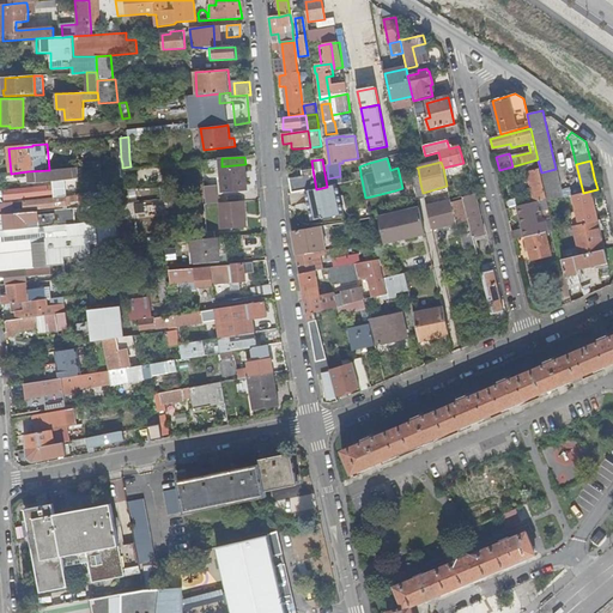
[(248,189),(246,164),(222,167),(223,192),(248,189)]
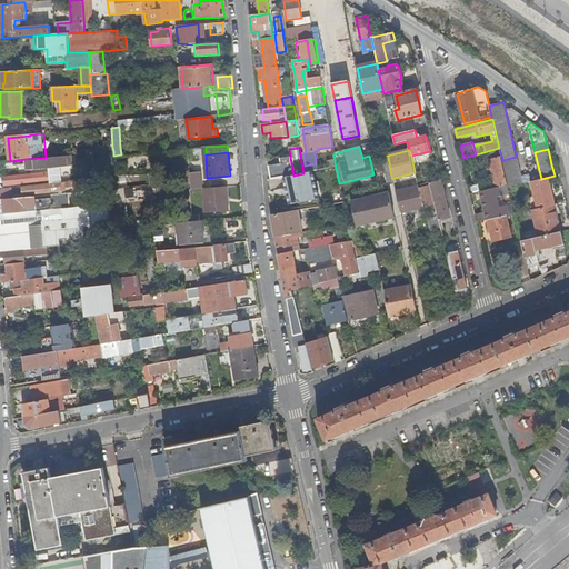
[(72,156),(26,160),(27,171),(73,166),(72,156)]
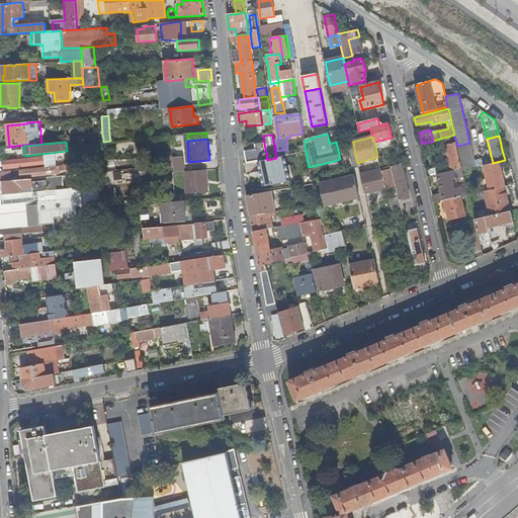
[(251,155),(250,149),(244,151),(247,164),(258,161),(267,160),(264,143),(255,145),(256,148),(256,151),(260,151),(261,153),(251,155)]
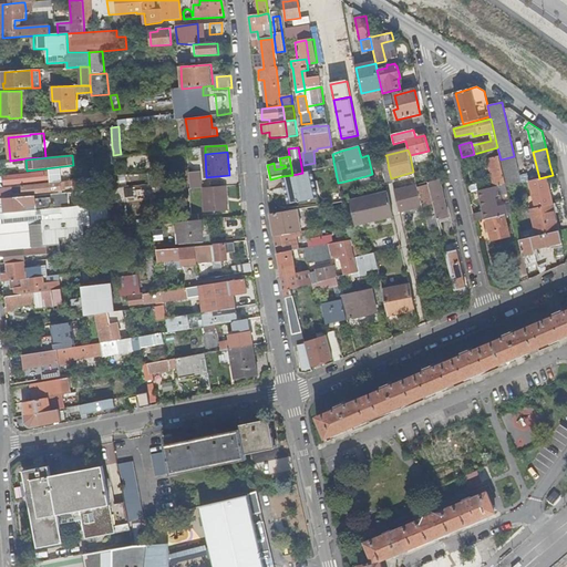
[(380,158),(383,172),(389,169),(387,156),(380,158)]
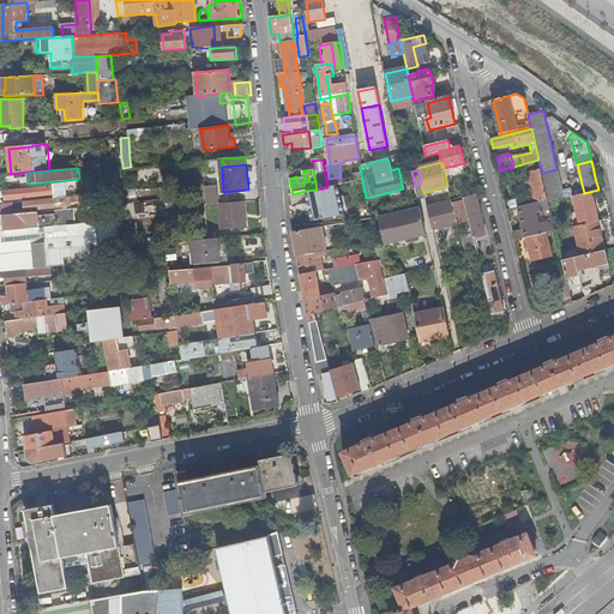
[(547,199),(540,169),(528,172),(535,202),(547,199)]
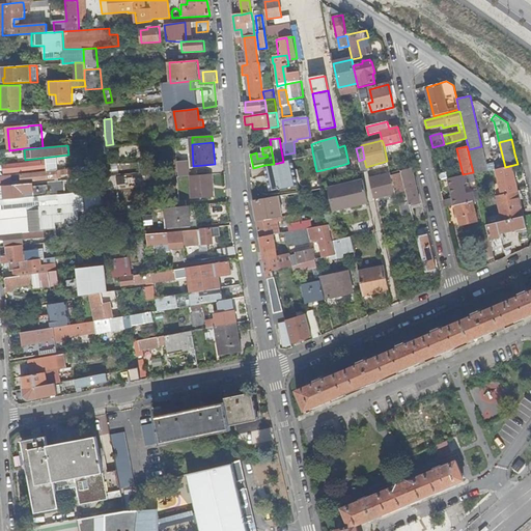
[(487,171),(481,146),(469,149),(474,172),(474,174),(487,171)]
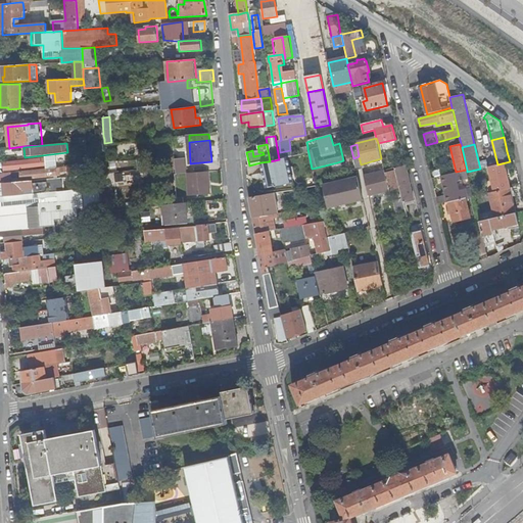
[(76,164),(75,154),(65,155),(65,165),(76,164)]
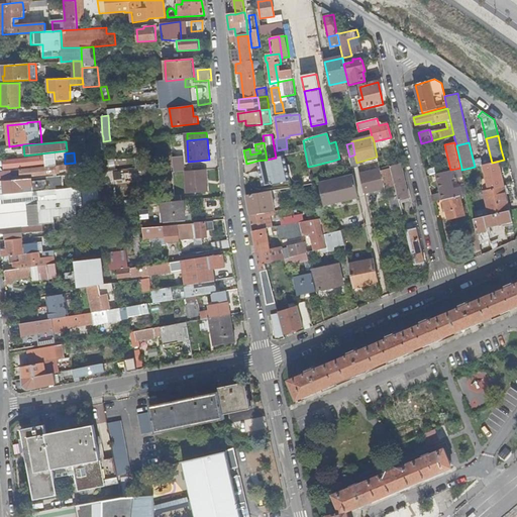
[(352,169),(357,168),(356,163),(354,154),(349,157),(352,169)]
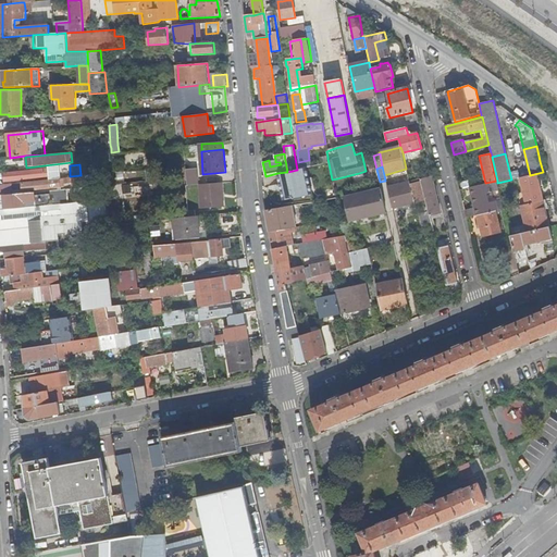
[(281,185),(284,201),(313,196),(307,168),(297,170),(287,172),(277,173),(281,185)]
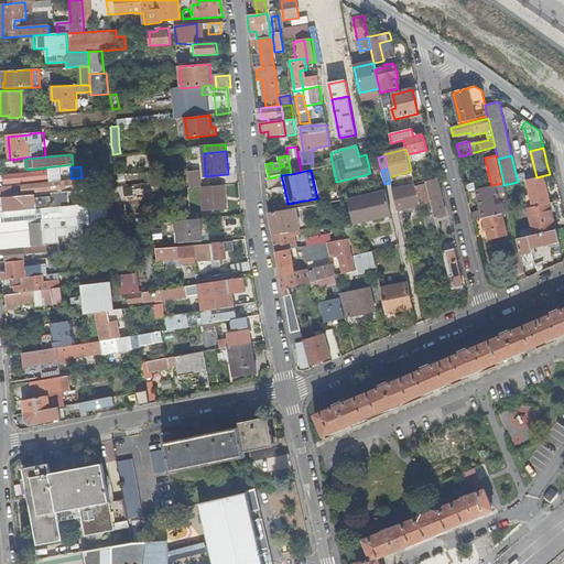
[(199,171),(188,172),(191,188),(201,187),(199,171)]
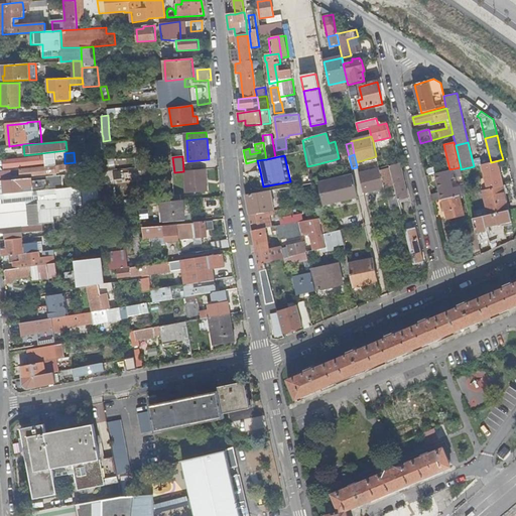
[(28,158),(29,165),(45,164),(44,158),(37,159),(37,157),(28,158)]
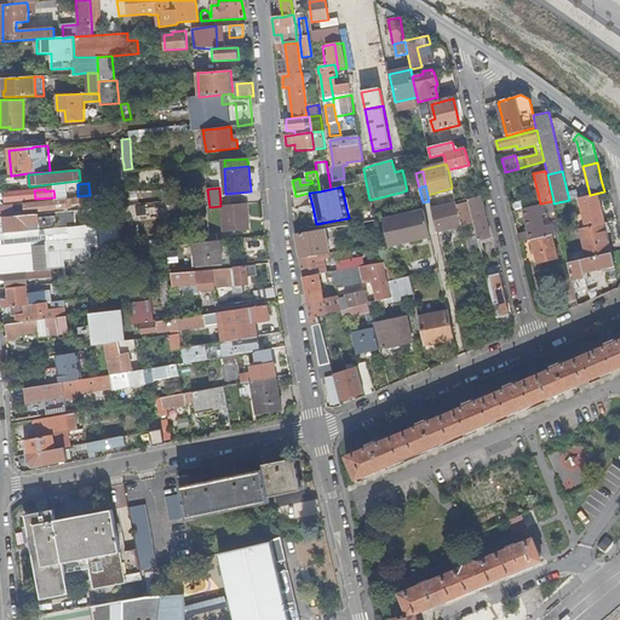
[(5,202),(35,199),(34,190),(4,193),(5,202)]
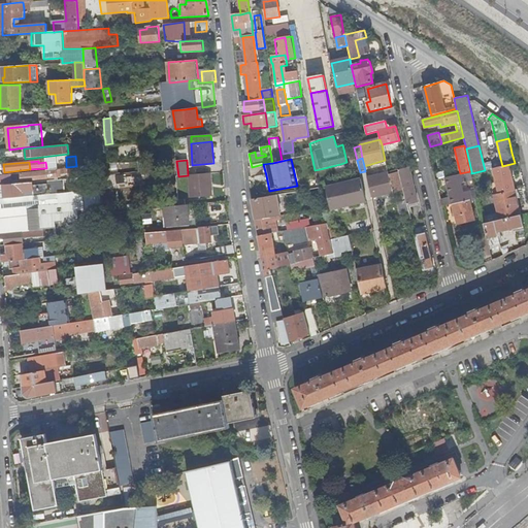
[(347,162),(340,164),(341,170),(349,168),(347,162)]
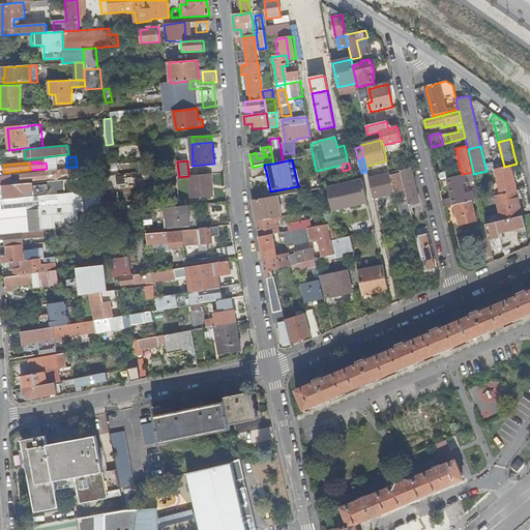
[(106,176),(107,189),(145,186),(144,171),(118,173),(117,164),(110,165),(111,175),(106,176)]
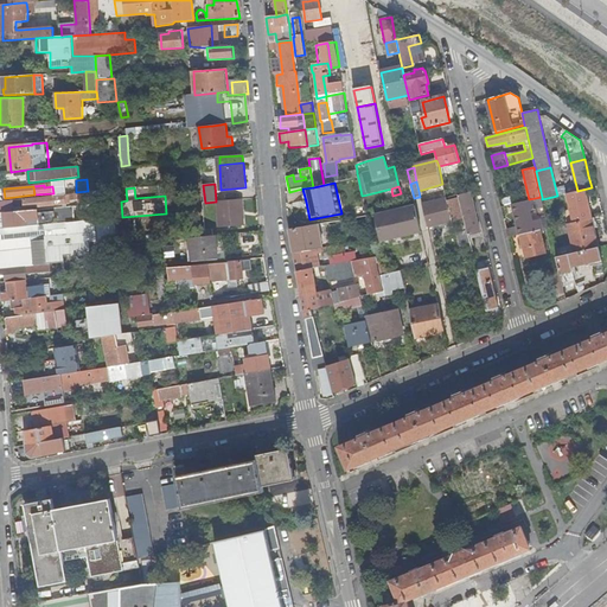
[(116,197),(115,190),(89,192),(88,192),(78,193),(78,206),(90,205),(90,199),(116,197)]
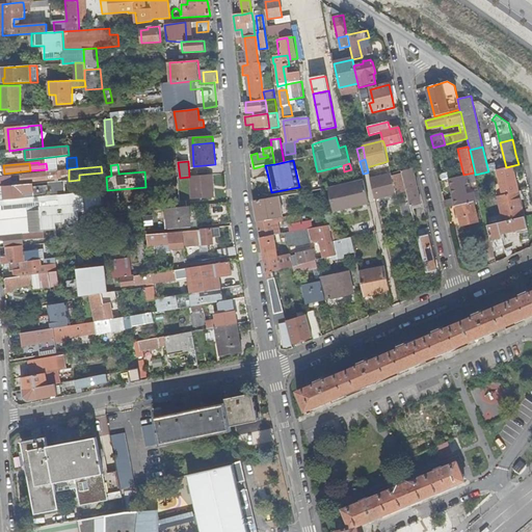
[(497,170),(503,195),(520,191),(513,166),(497,170)]
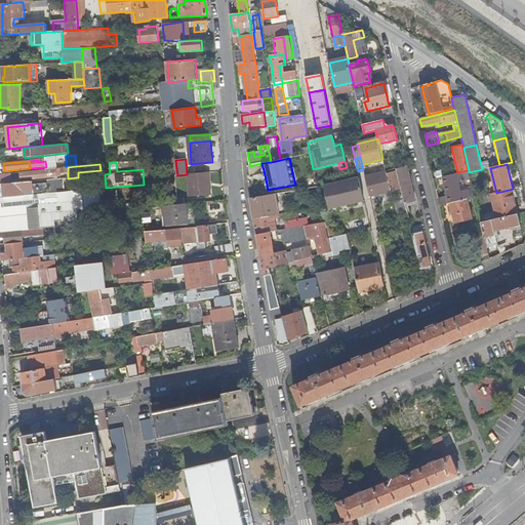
[(415,202),(407,166),(397,169),(402,189),(404,200),(405,204),(415,202)]
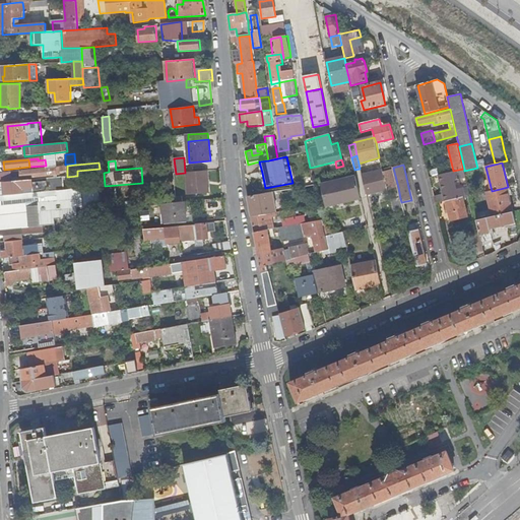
[(61,175),(60,167),(19,171),(20,178),(61,175)]
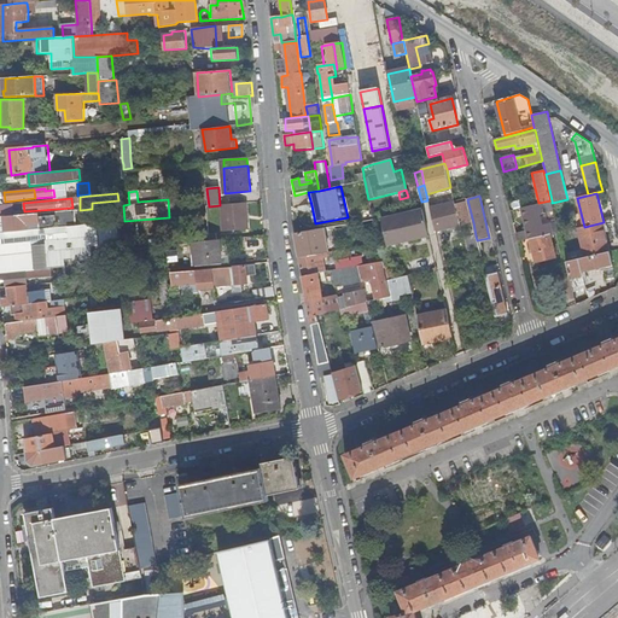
[(460,226),(473,222),(467,199),(454,202),(460,226)]
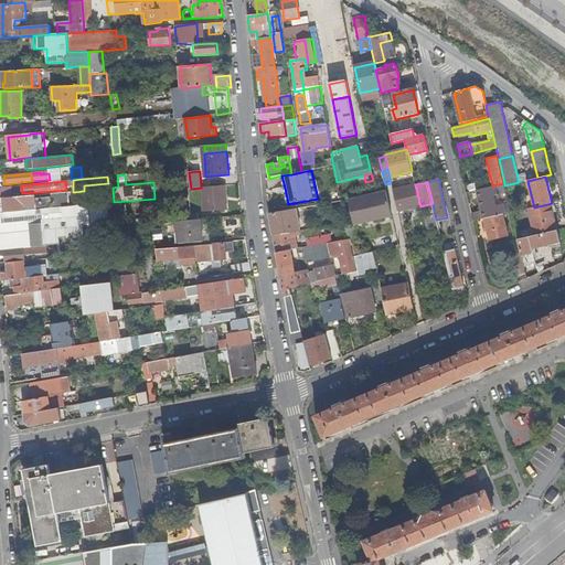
[(420,206),(415,184),(393,191),(398,212),(420,206)]
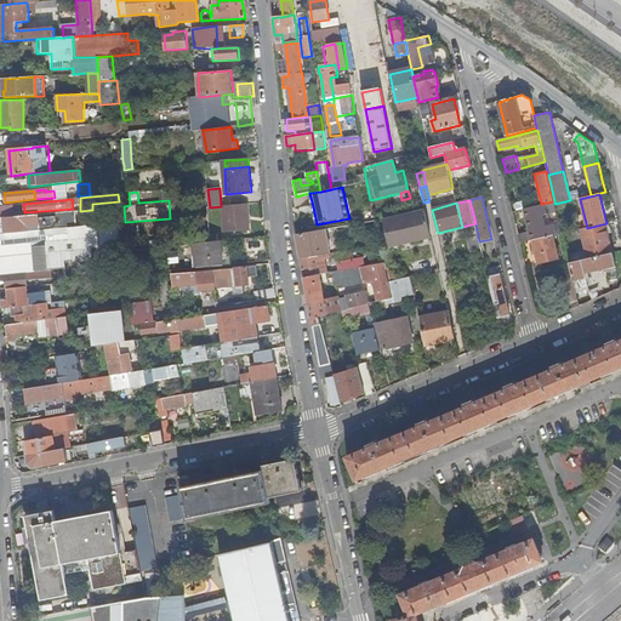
[(552,221),(554,229),(554,234),(560,232),(553,203),(547,204),(552,221)]
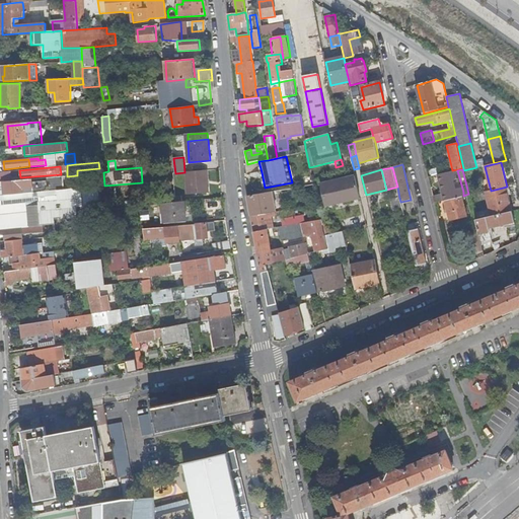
[(210,193),(208,170),(187,172),(189,195),(210,193)]
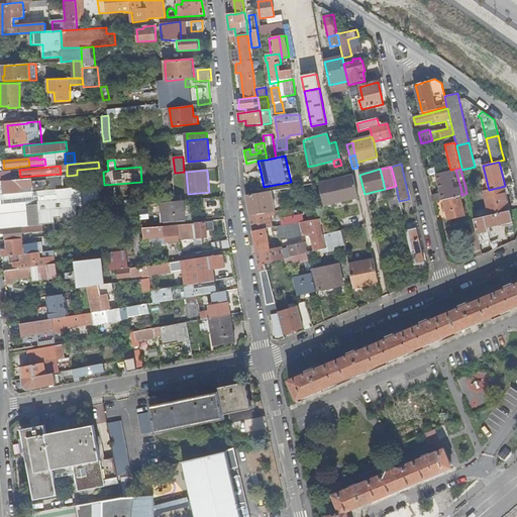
[(461,195),(461,191),(454,193),(452,186),(451,179),(457,177),(455,170),(437,174),(441,194),(431,196),(433,202),(443,200),(460,195),(461,195)]
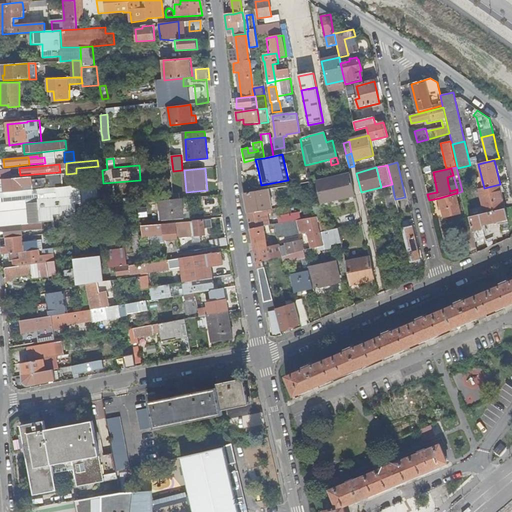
[(0,177),(11,177),(10,169),(0,169),(0,177)]
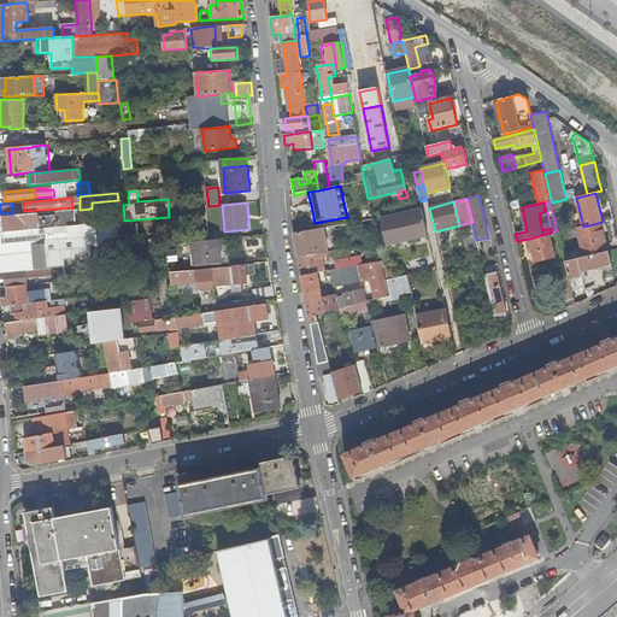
[(0,233),(76,225),(74,210),(0,216),(0,233)]
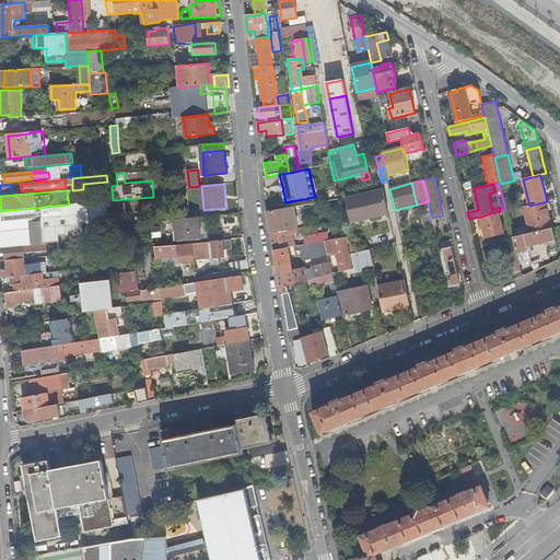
[(384,191),(347,200),(352,224),(389,214),(384,191)]
